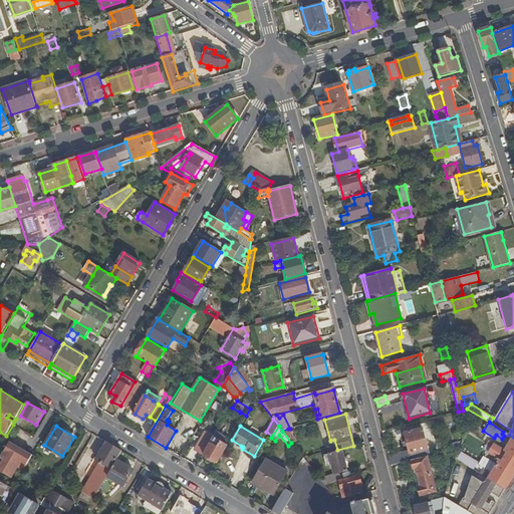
[(282,431),(291,443),(292,444),(297,441),(288,429),(282,431)]
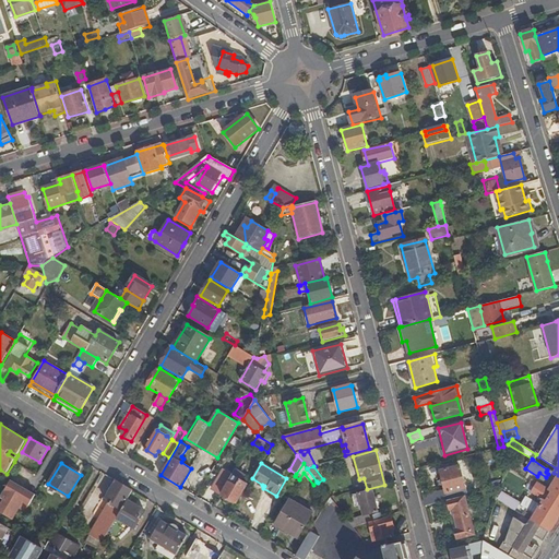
[(463,480),(461,470),(460,466),(440,471),(445,494),(465,488),(463,480)]
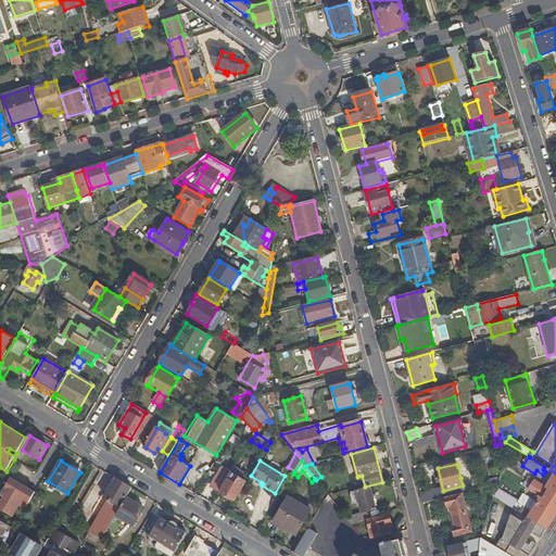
[(467,465),(458,467),(460,478),(470,476),(467,465)]
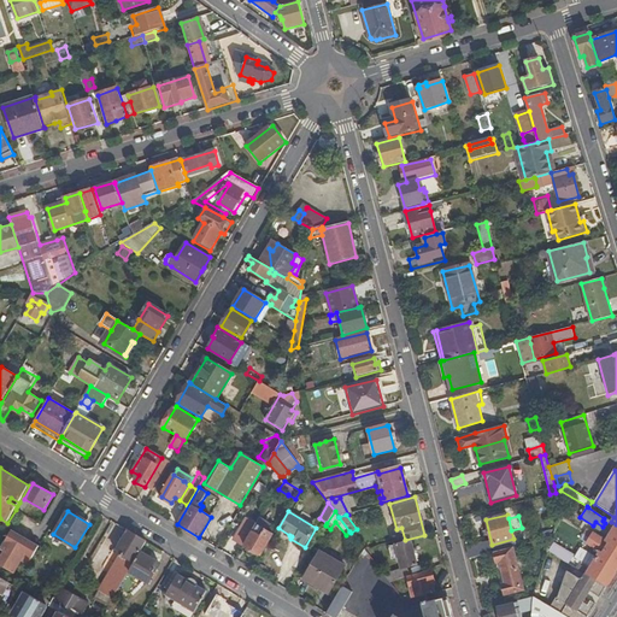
[(244,545),(262,556),(274,535),(264,529),(268,524),(264,521),(259,518),(256,524),(244,545)]
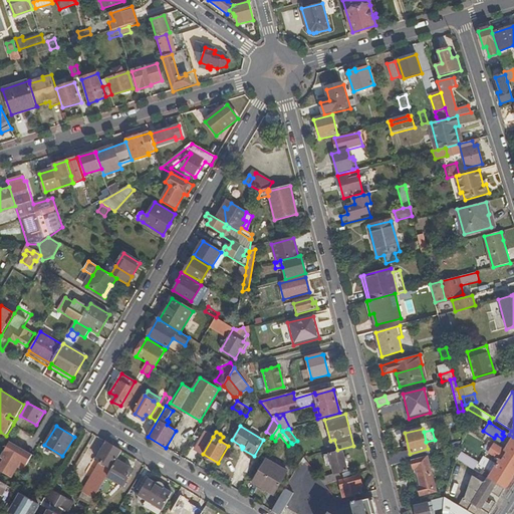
[(504,451),(513,457),(513,437),(509,435),(503,432),(502,434),(504,436),(502,439),(509,443),(504,451)]
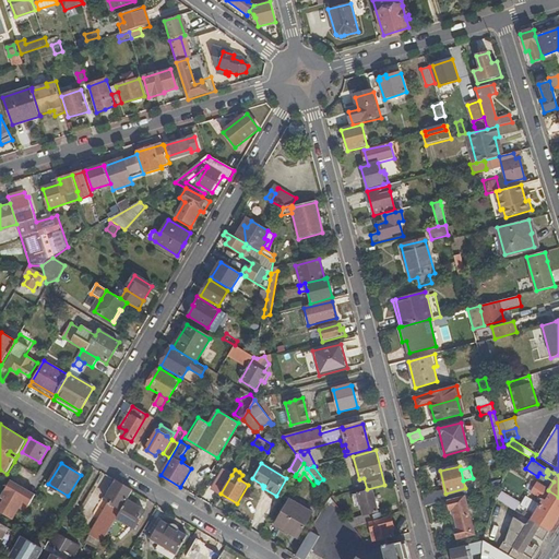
[(212,489),(221,494),(232,475),(223,471),(212,489)]
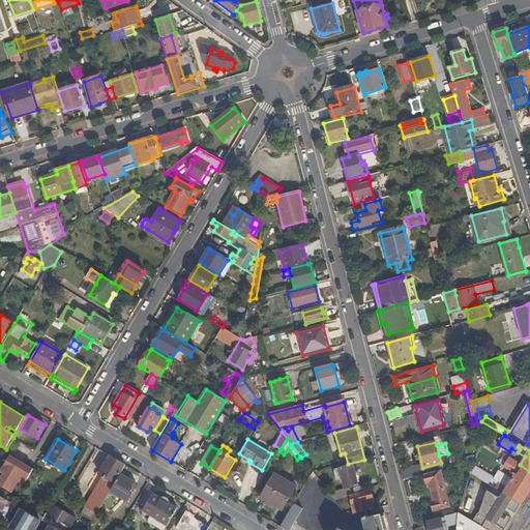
[(9,459),(32,472),(34,469),(10,455),(9,459)]
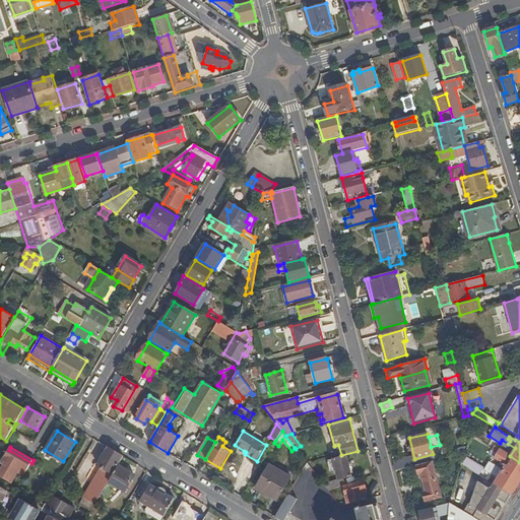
[(102,467),(83,498),(94,504),(106,486),(107,484),(109,481),(119,466),(124,457),(109,448),(98,464),(102,467)]
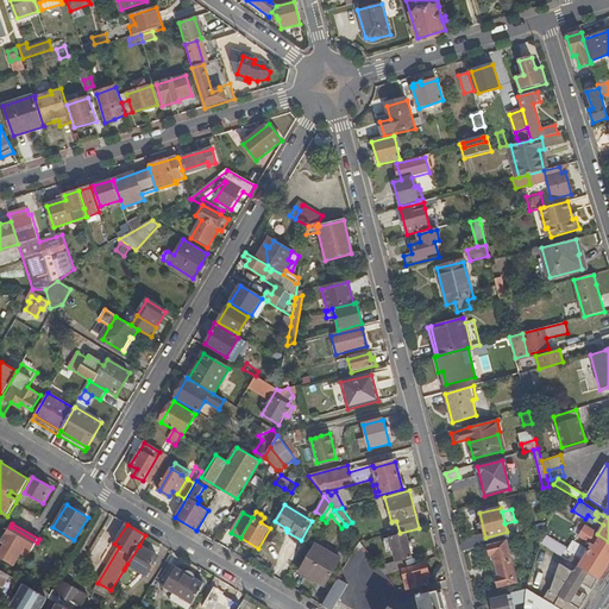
[(583,559),(573,554),(570,560),(578,566),(598,579),(608,562),(608,541),(597,534),(585,526),(582,531),(577,528),(573,533),(590,544),(588,546),(590,547),(583,559)]
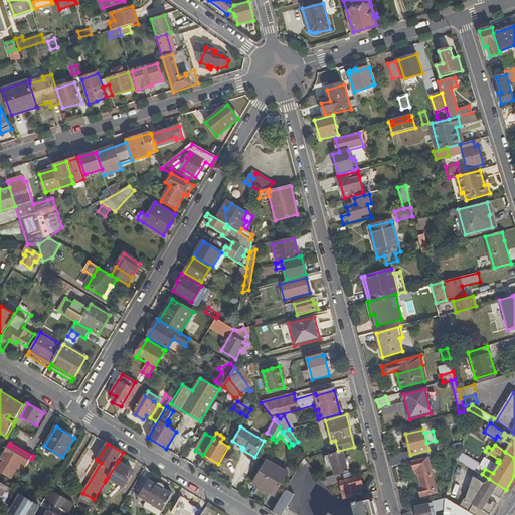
[(18,469),(24,472),(31,459),(9,446),(0,460),(0,471),(12,479),(18,469)]
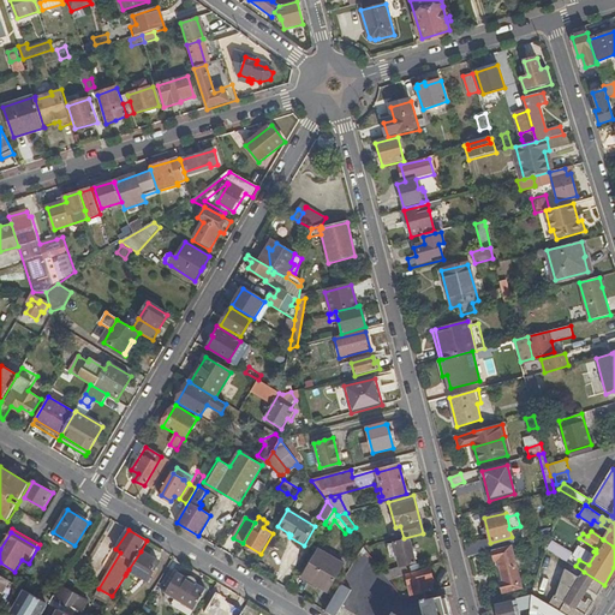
[(388,581),(405,575),(407,574),(405,566),(418,562),(411,538),(387,545),(390,557),(396,556),(400,567),(382,573),(388,581)]
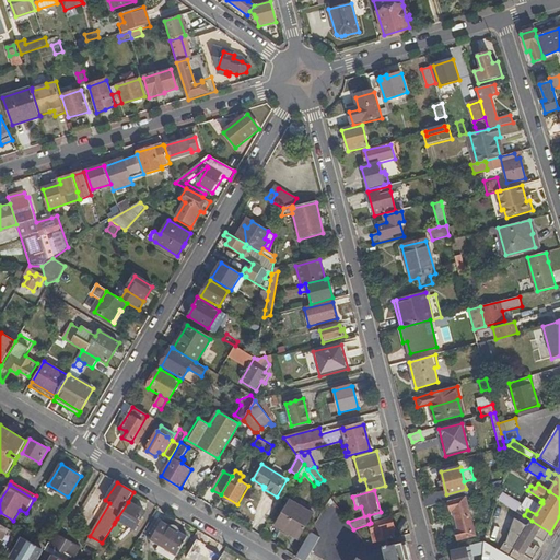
[(439,493),(424,497),(427,508),(442,503),(439,493)]
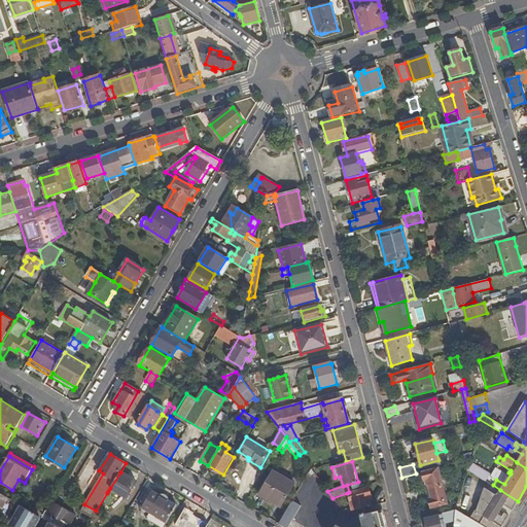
[(438,467),(421,471),(431,510),(448,504),(438,467)]
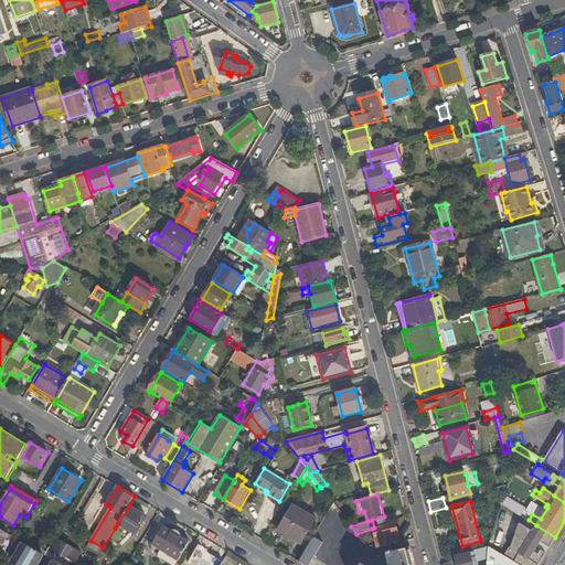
[(292,504),(277,530),(301,544),(316,520),(292,504)]
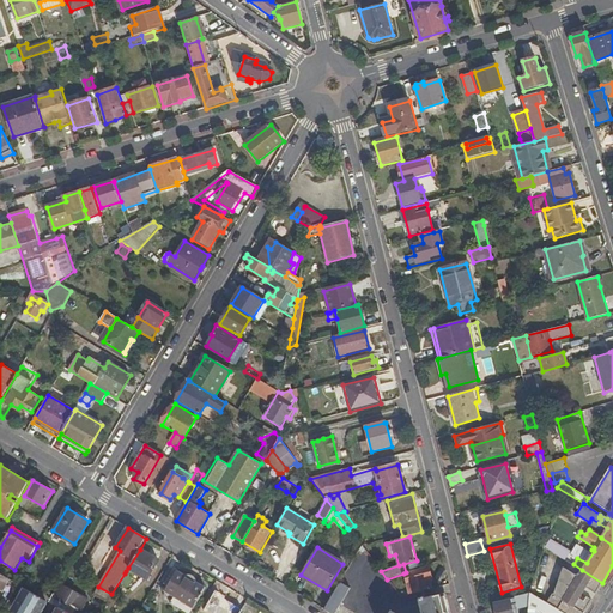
[(158,560),(140,550),(128,568),(147,580),(158,560)]
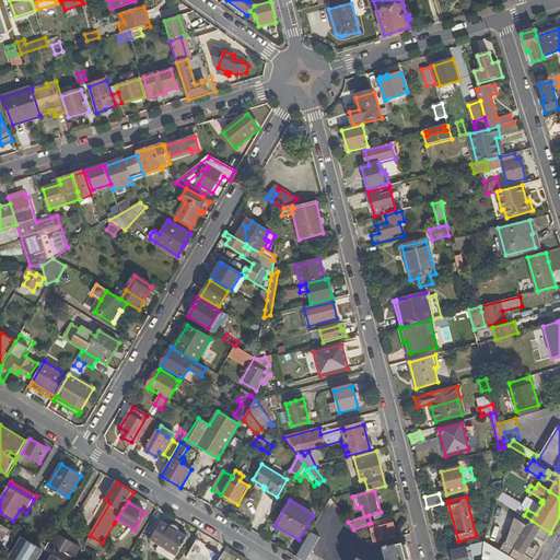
[(374,544),(392,539),(389,529),(392,528),(388,518),(377,522),(369,524),(374,544)]
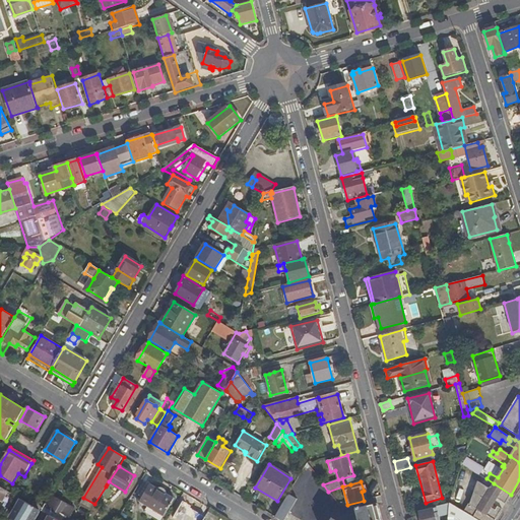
[(472,497),(464,513),(476,519),(496,519),(502,511),(498,508),(495,512),(491,509),(497,500),(505,505),(511,495),(494,483),(491,489),(477,481),(471,497),(472,497)]
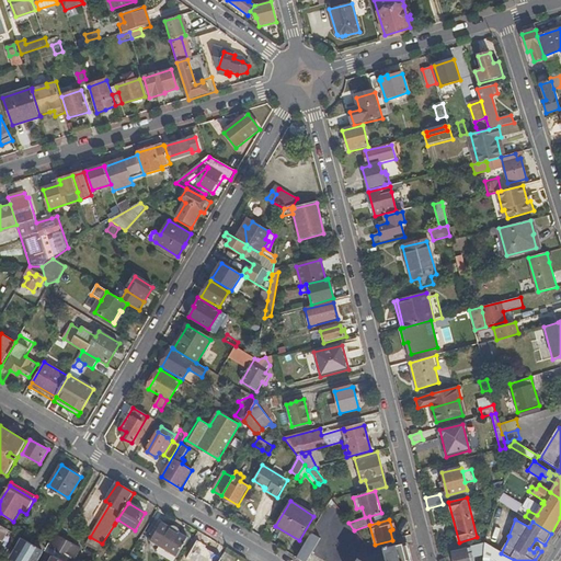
[(160,546),(168,551),(176,556),(187,538),(162,523),(150,540),(160,546)]
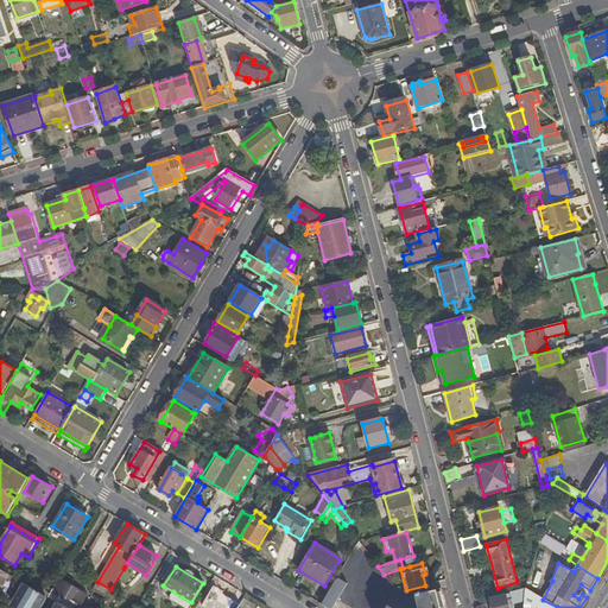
[(0,588),(0,596),(7,601),(19,580),(16,578),(0,568),(0,582),(2,584),(0,588)]
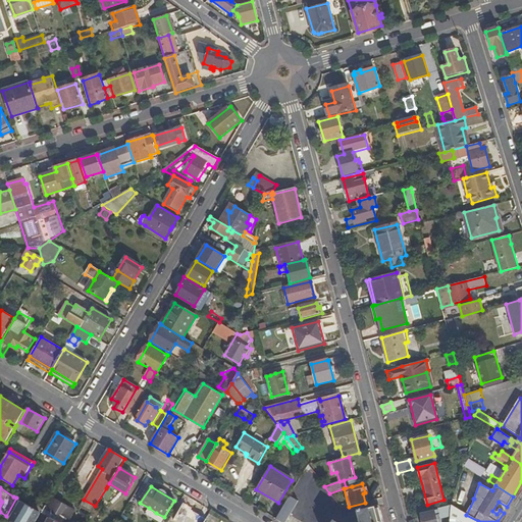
[(290,496),(276,519),(281,521),(285,521),(298,502),(290,496)]
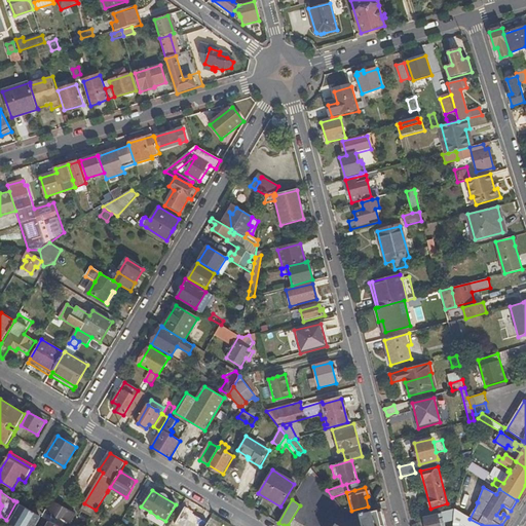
[(41,517),(45,519),(50,522),(52,520),(55,514),(66,520),(71,513),(51,500),(41,517)]
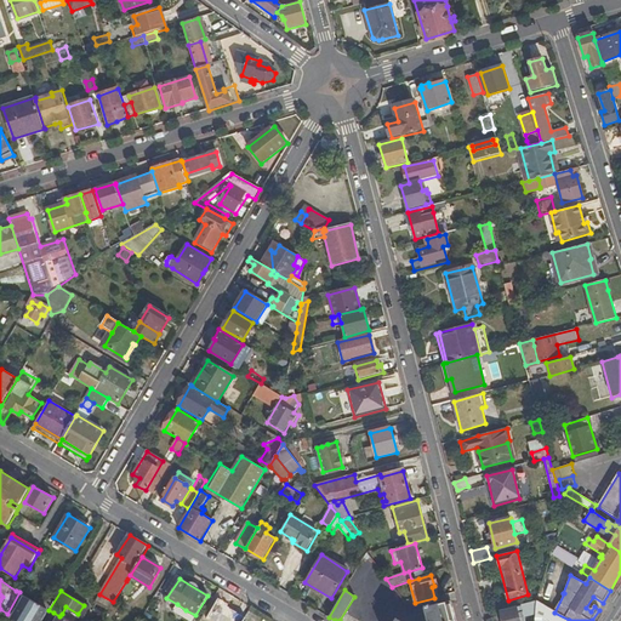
[(113,602),(100,594),(93,605),(107,613),(113,602)]
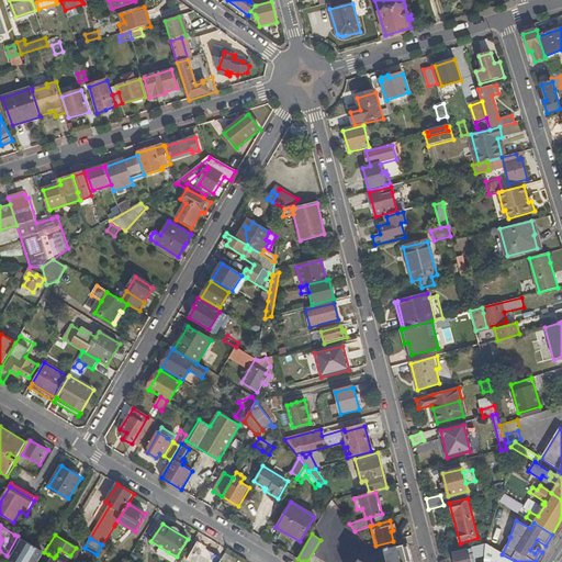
[(35,561),(43,551),(23,539),(9,561),(35,561)]
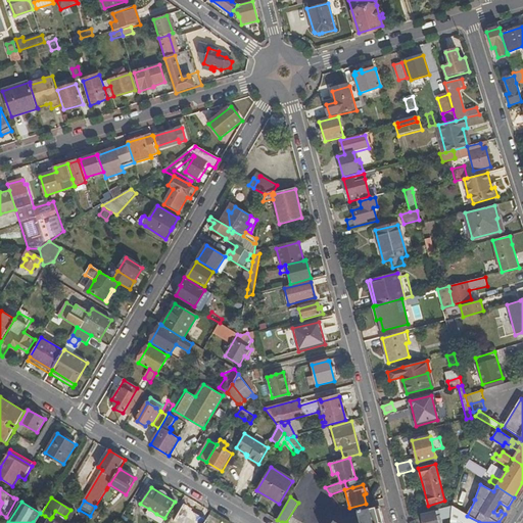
[(305,522),(321,522),(326,516),(302,502),(298,508),(301,510),(297,517),(305,522)]
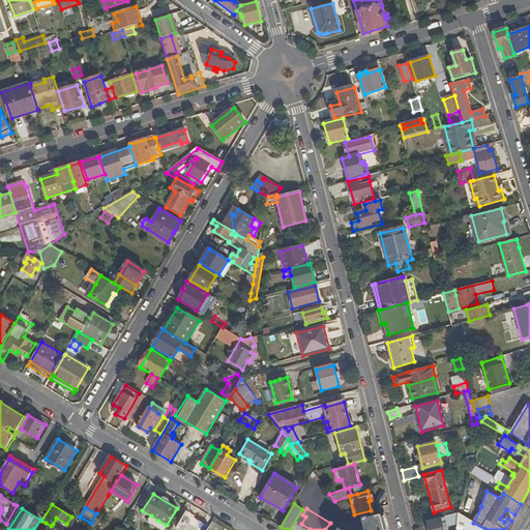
[(178,529),(199,529),(204,524),(195,519),(196,517),(187,511),(177,529),(178,529)]
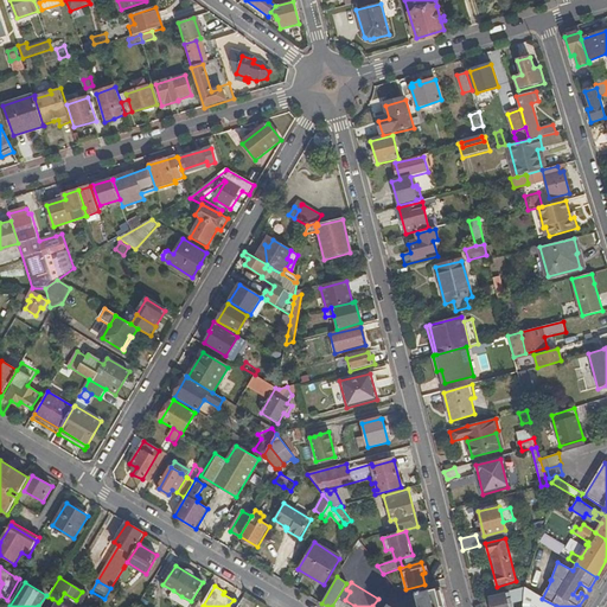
[(537,595),(525,588),(523,606),(532,606),(535,604),(537,595)]
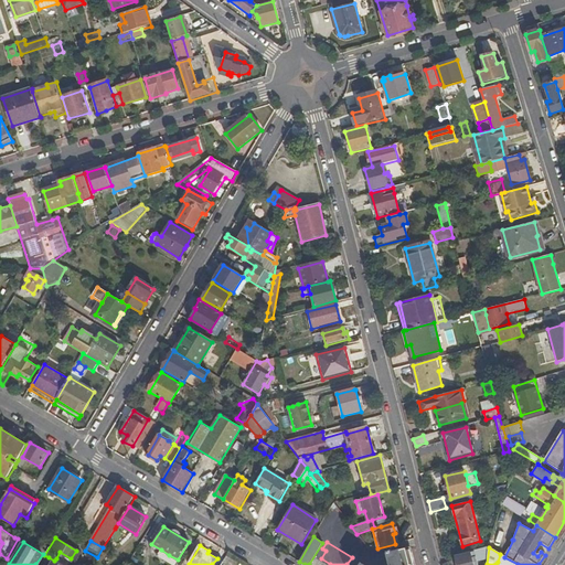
[(363,564),(362,564),(360,564),(409,564),(405,548),(386,553),(390,564),(363,564)]
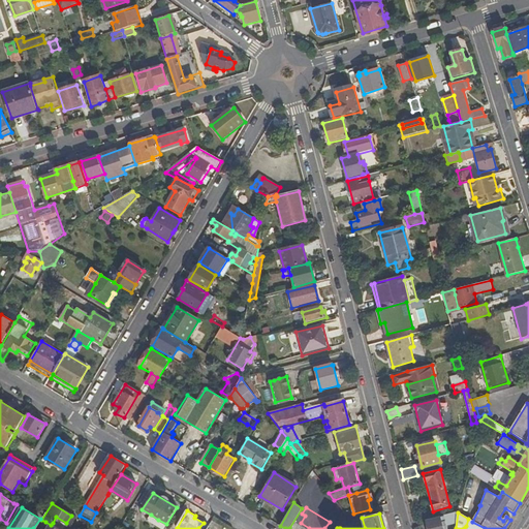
[(155,526),(158,520),(151,515),(147,521),(155,526)]
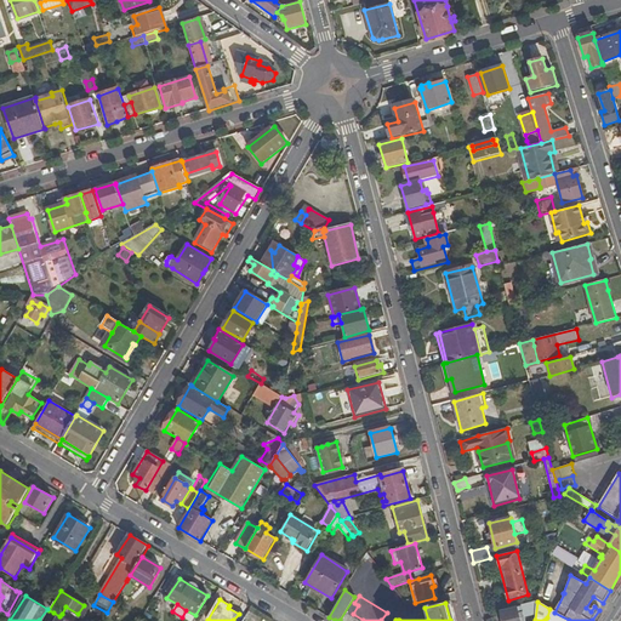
[(520,620),(518,608),(502,611),(505,620),(520,620)]
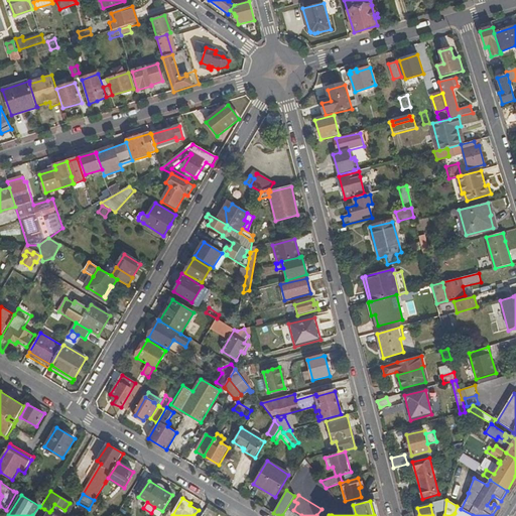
[(473,515),(461,509),(457,506),(455,513),(460,515),(473,515)]
